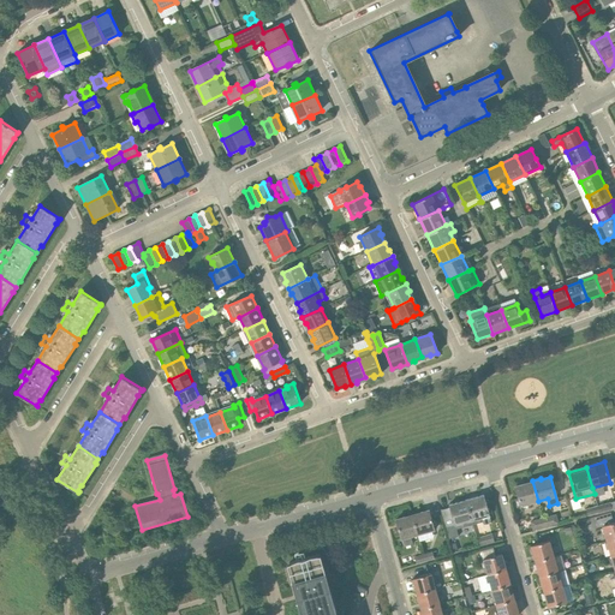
[(538,501),(532,481),(525,483),(525,484),(515,487),(521,511),(531,508),(530,503),(538,501)]
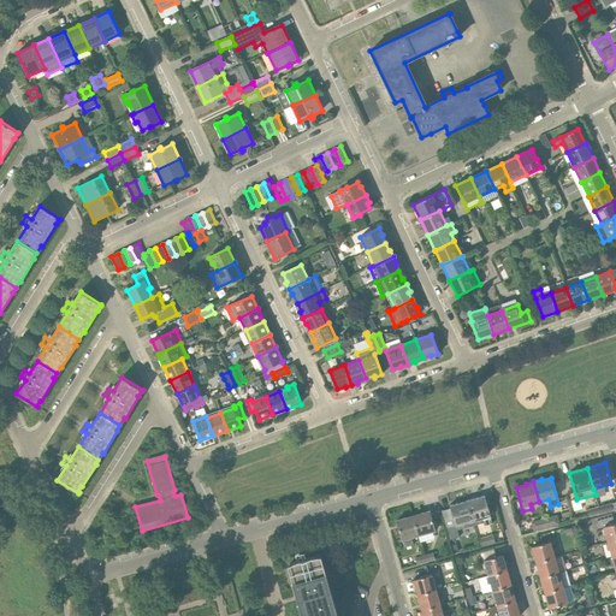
[(485,496),(467,501),(473,521),(474,526),(484,523),(484,526),(492,525),(485,496)]
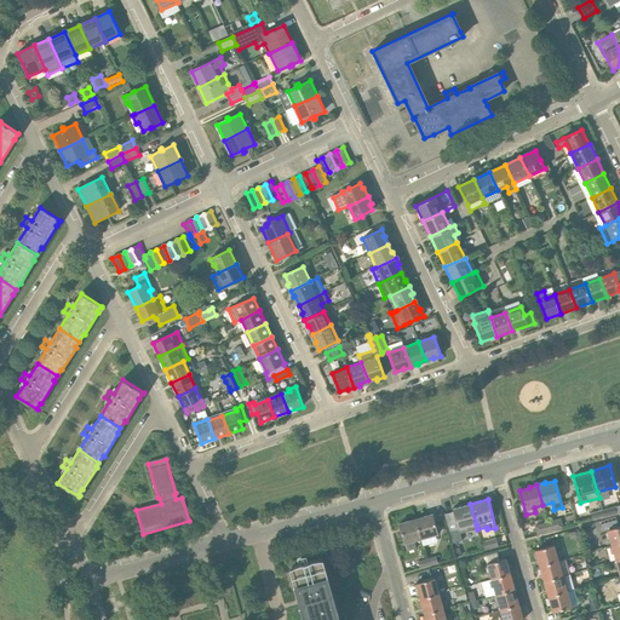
[(453,512),(443,515),(452,544),(461,541),(459,534),(476,529),(470,504),(452,509),(453,512)]
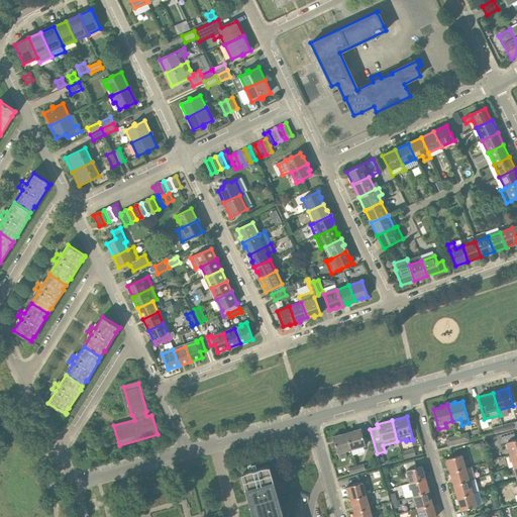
[(513,423),(502,426),(504,431),(514,428),(513,423)]
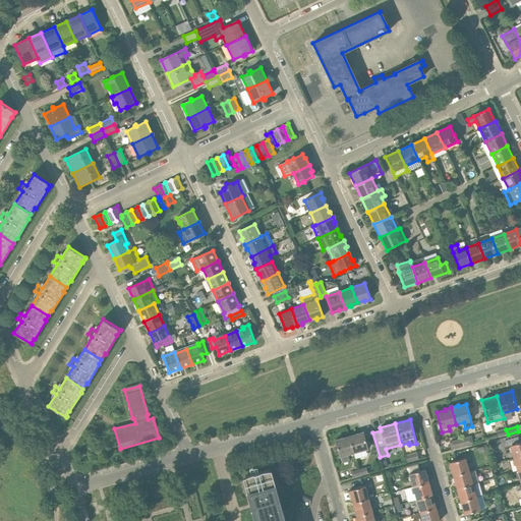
[(508,435),(506,429),(496,431),(498,438),(508,435)]
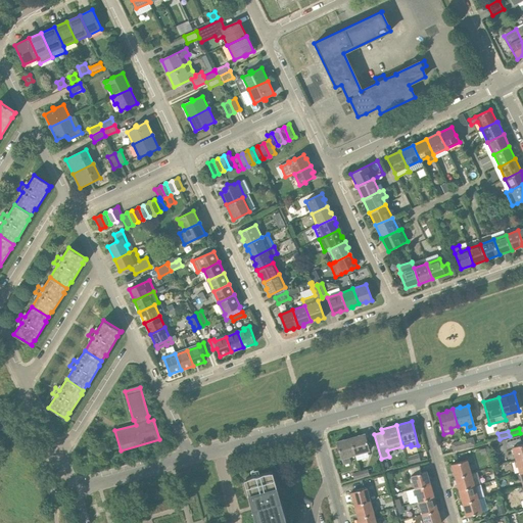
[(350,438),(355,455),(370,450),(365,434),(350,438)]
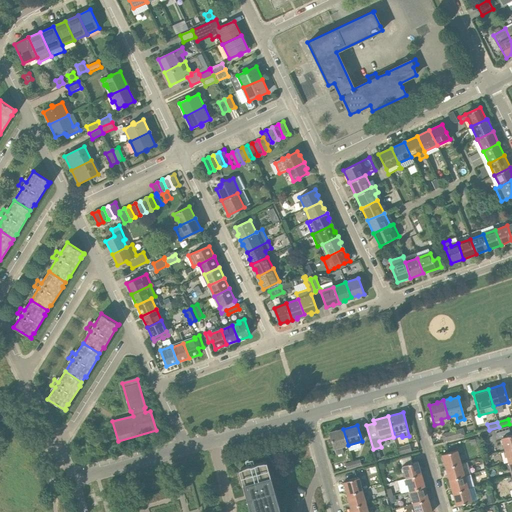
[(348,445),(343,429),(329,433),(336,455),(343,453),(342,447),(348,445)]
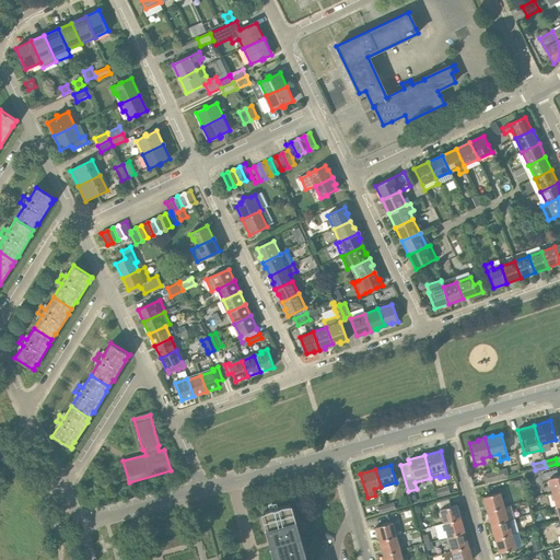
[(505,469),(494,473),(497,480),(508,477),(505,469)]
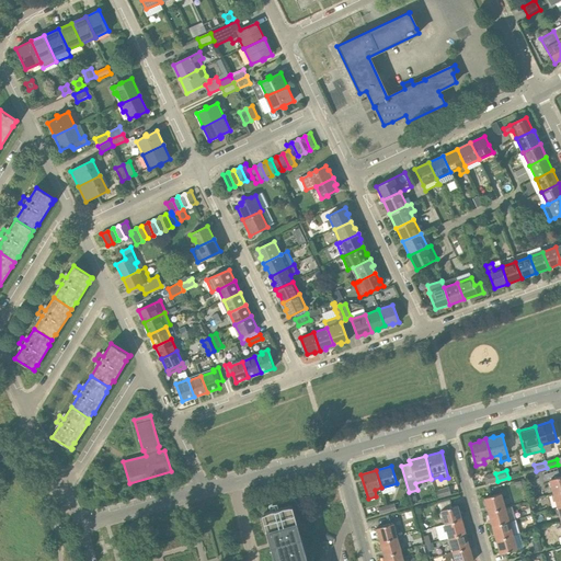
[(558,470),(544,474),(545,481),(549,480),(553,494),(560,492),(560,477),(558,470)]
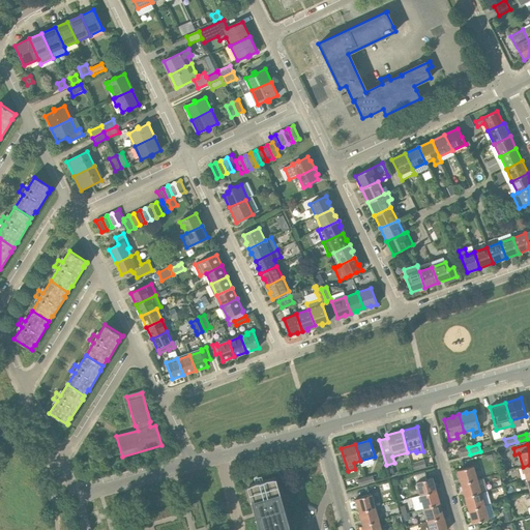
[(470,454),(468,447),(458,450),(460,458),(470,454)]
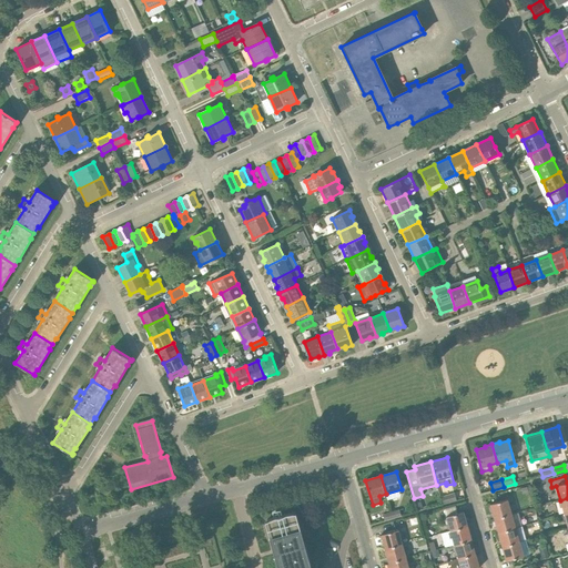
[(454,494),(440,498),(443,505),(456,501),(454,494)]
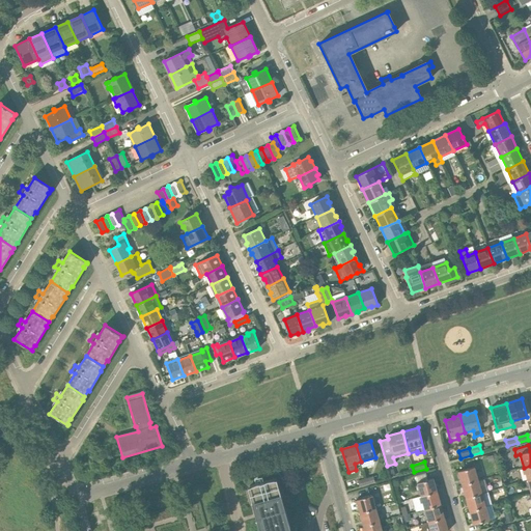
[(458,472),(462,485),(478,481),(474,468),(458,472)]
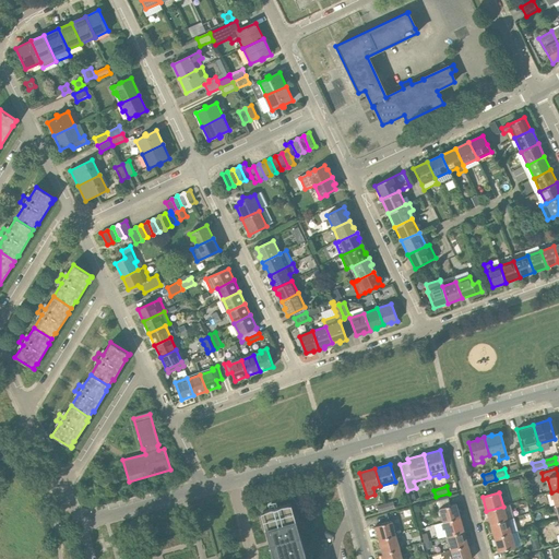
[(392,501),(384,503),(387,511),(394,508),(392,501)]
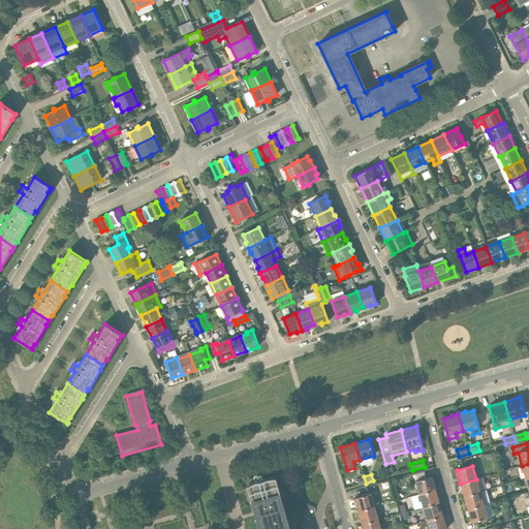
[(366,484),(364,476),(356,479),(358,486),(366,484)]
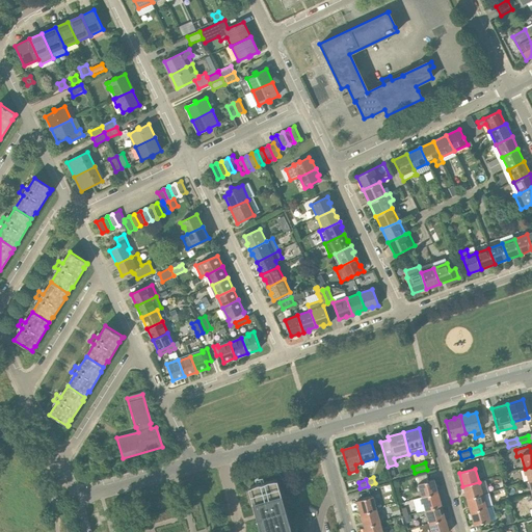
[(422,498),(437,493),(433,479),(418,484),(422,498)]
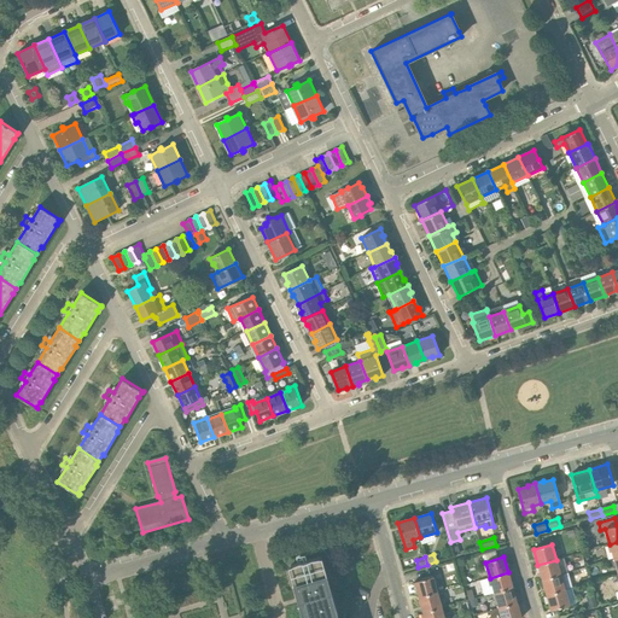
[(336,617),(320,558),(290,566),(304,617),(336,617)]
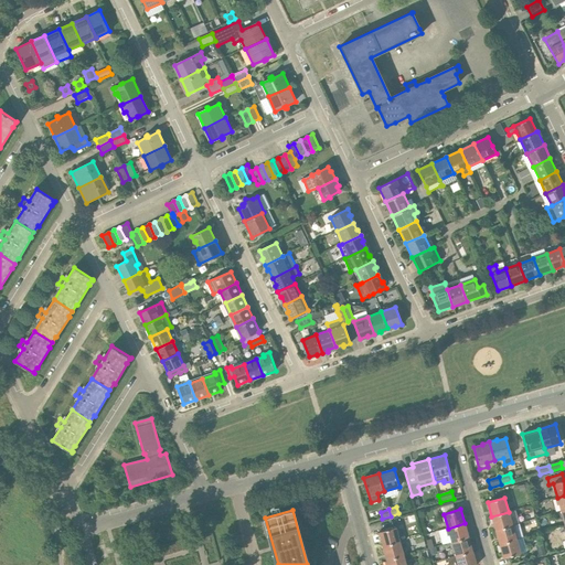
[(509,512),(491,516),(496,530),(512,525),(509,512)]
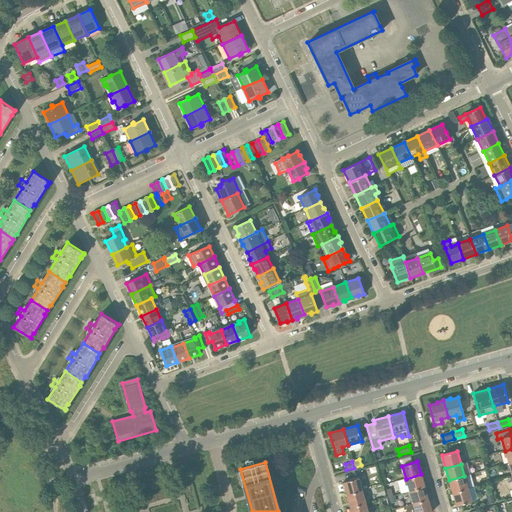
[(406,479),(398,481),(401,494),(409,491),(425,487),(421,474),(406,479)]
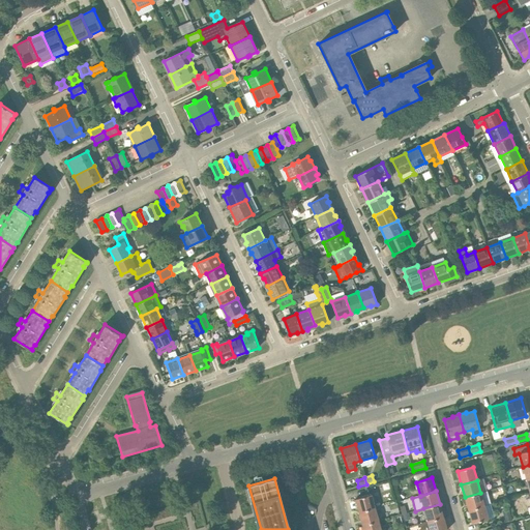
[(480,493),(465,497),(468,510),(484,505),(480,493)]
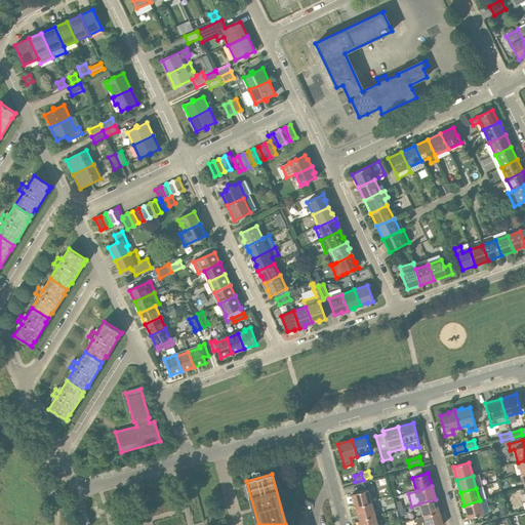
[(352,494),(356,508),(371,503),(367,490),(352,494)]
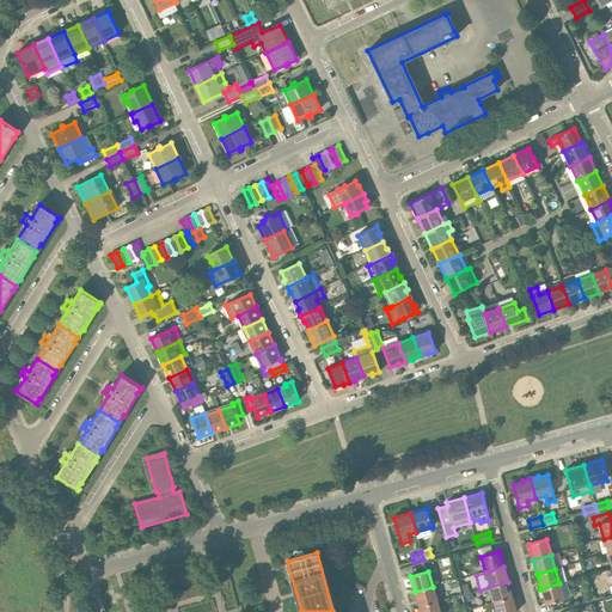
[(494,603),(512,597),(508,582),(489,587),(494,603)]
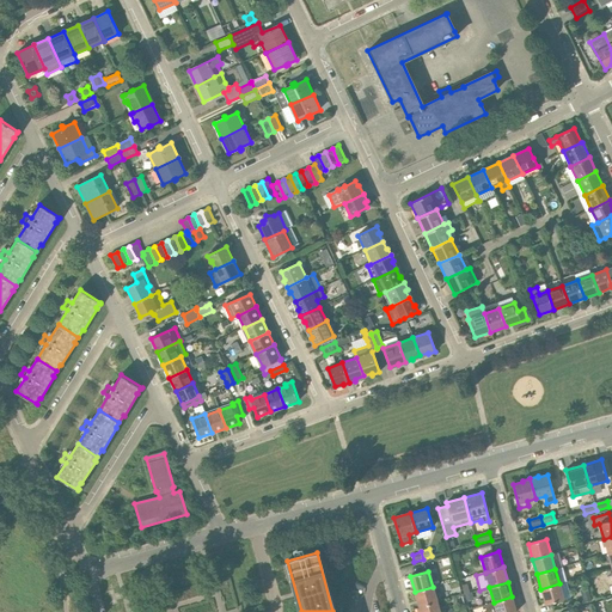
[(560,583),(540,589),(545,604),(563,599),(560,583)]
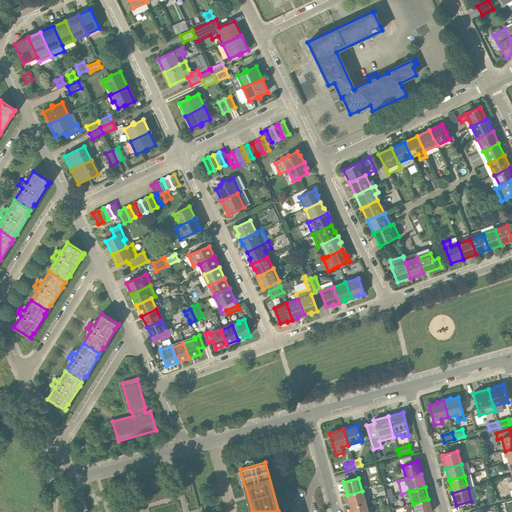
[(362,491),(347,495),(350,507),(365,503),(362,491)]
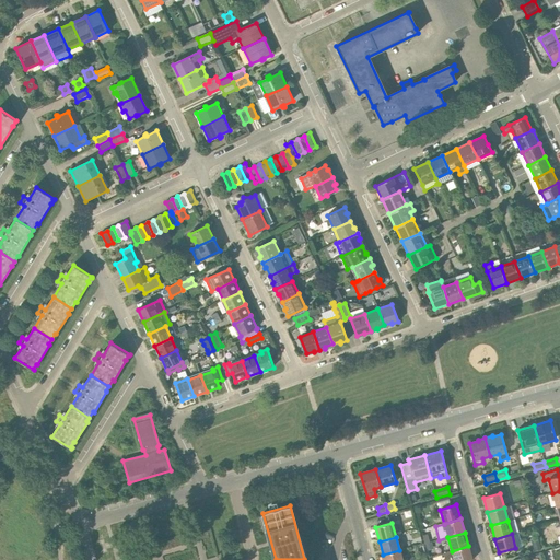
[(468,546),(452,551),(453,559),(471,559),(473,559),(468,546)]
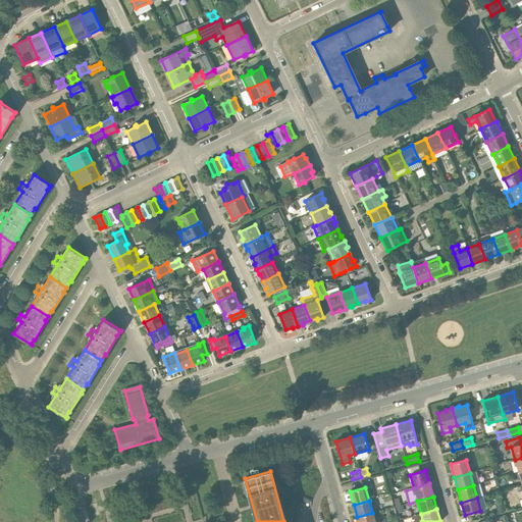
[(374,521),(372,513),(357,517),(358,521),(374,521)]
